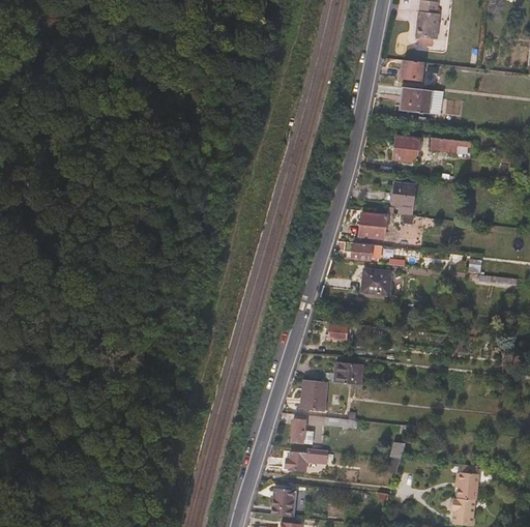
[(437,39),(440,15),(437,13),(439,2),(421,0),(420,11),(419,12),(416,36),(420,37),(419,45),(433,46),(434,38),(437,39)]
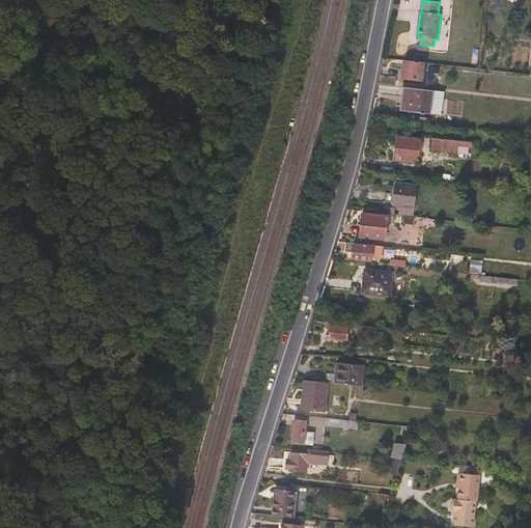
[(422,81),(425,62),(404,60),(402,78),(422,81)]
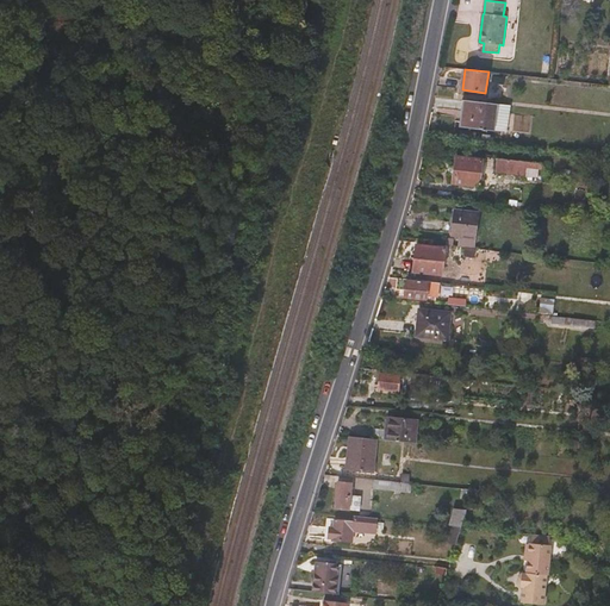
[(510,106),(498,105),(464,100),(461,122),(471,123),(471,129),(496,131),(496,130),(508,132),(510,106)]
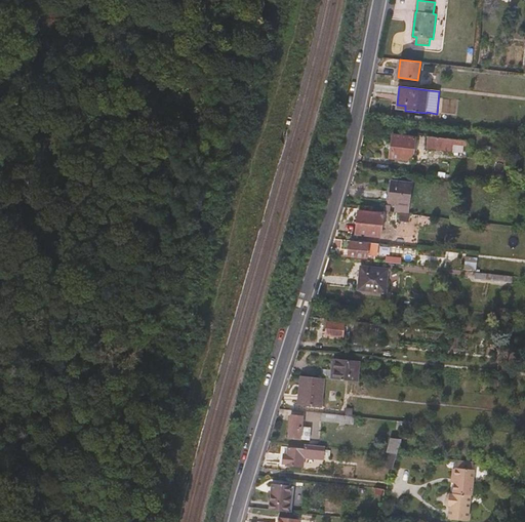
[(412,161),(415,137),(413,137),(414,134),(393,132),(390,158),(412,161)]
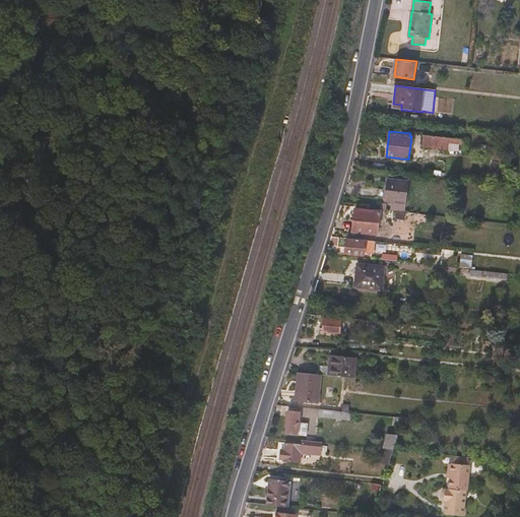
[(458,154),(459,143),(462,143),(463,139),(424,135),(423,146),(449,149),(448,153),(458,154)]
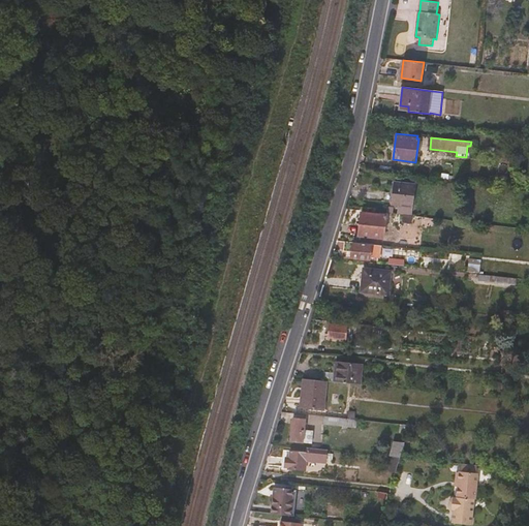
[(412,205),(414,187),(395,185),(394,189),(390,188),(387,207),(395,207),(395,204),(400,204),(398,213),(410,214),(411,206),(412,205)]
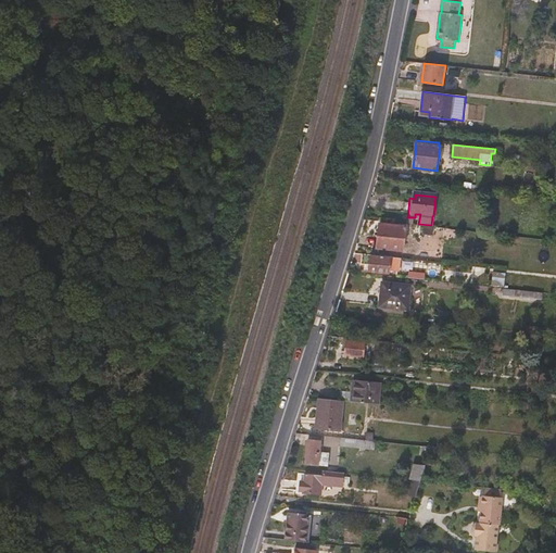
[(402,255),(406,227),(380,224),(377,248),(392,250),(391,254),(402,255)]
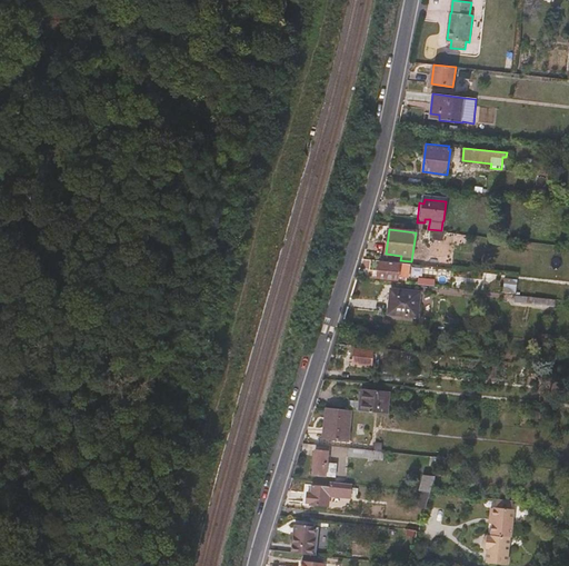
[(402,276),(403,266),(373,261),(371,278),(392,280),(392,275),(402,276)]
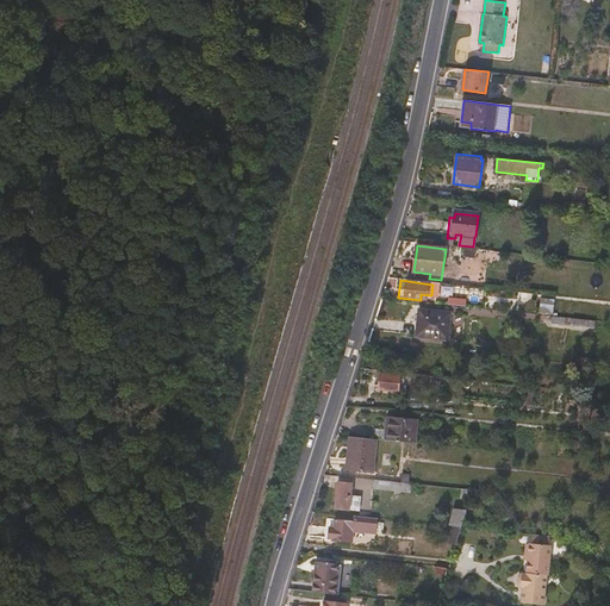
[(486,298),(486,289),(443,283),(443,292),(486,298)]
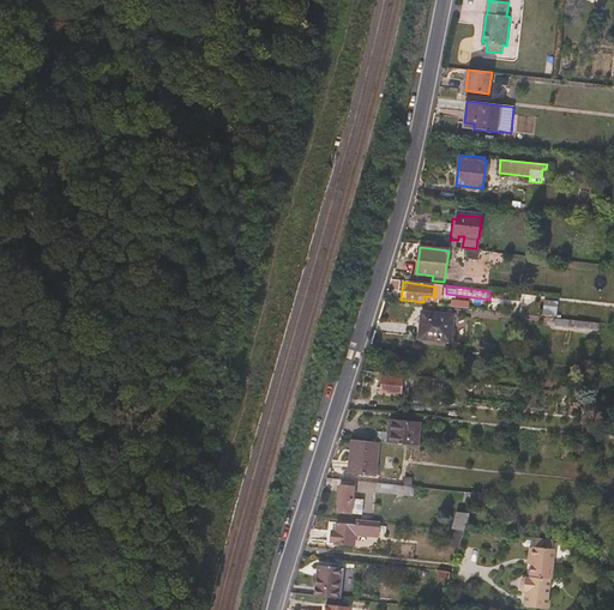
[(543,312),(558,313),(559,296),(545,295),(543,312)]
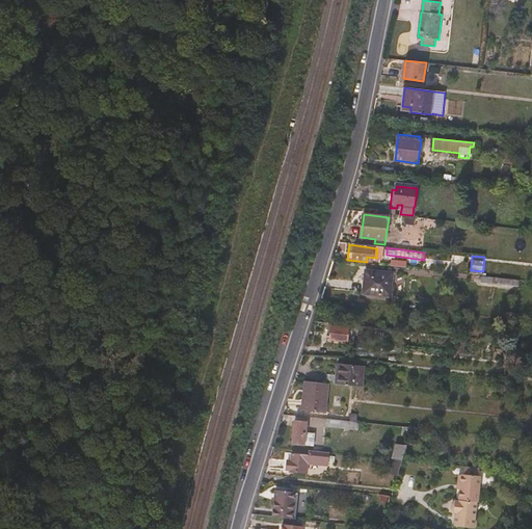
[(391,296),(393,273),(366,270),(363,293),(391,296)]
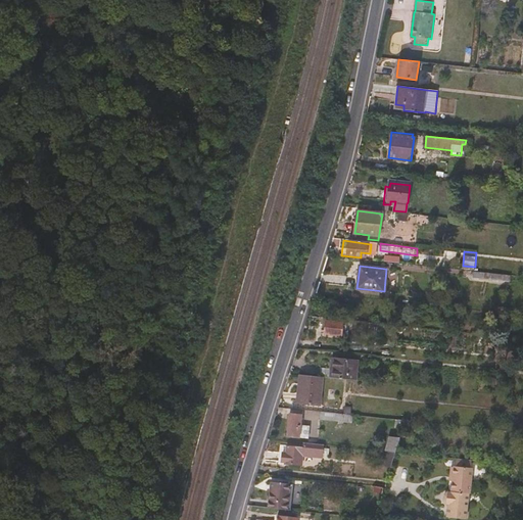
[(510,281),(511,276),(474,272),(474,277),(510,281)]
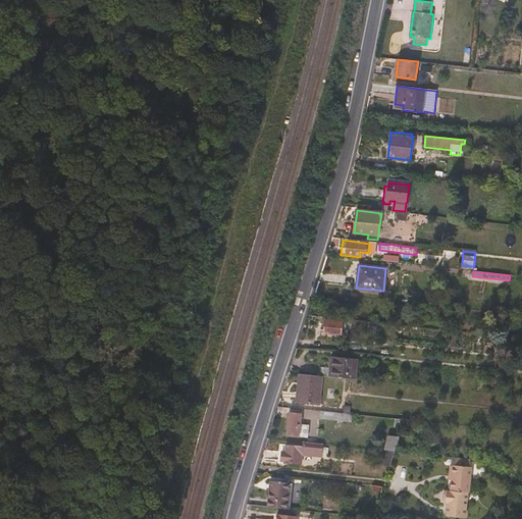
[(341,334),(343,326),(350,326),(351,320),(336,318),(336,321),(320,319),(318,332),(341,334)]
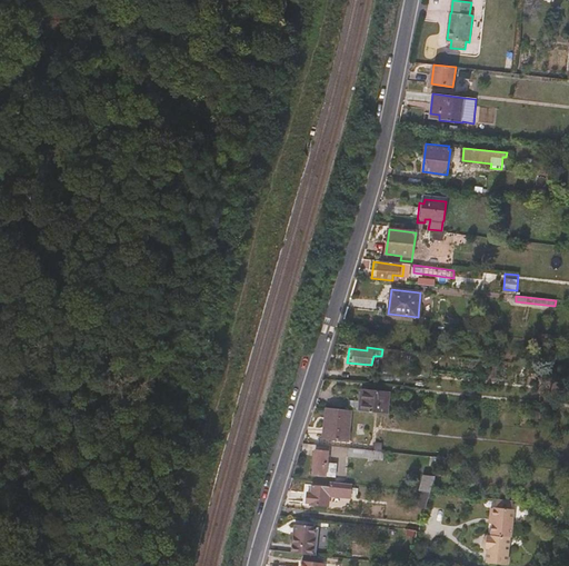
[(568,379),(568,375),(548,373),(547,380),(568,384),(568,380),(568,379)]
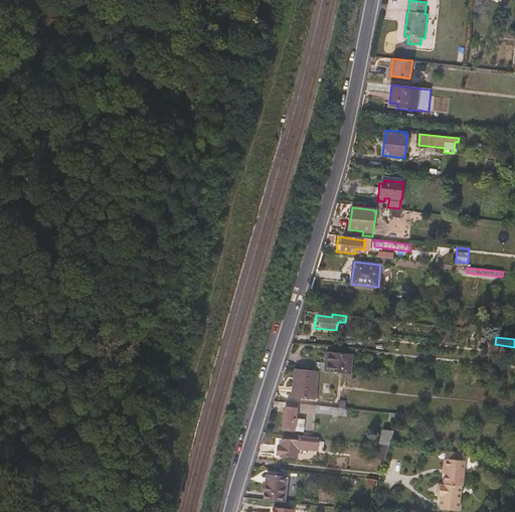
[(348,372),(350,354),(325,350),(322,370),(348,372)]
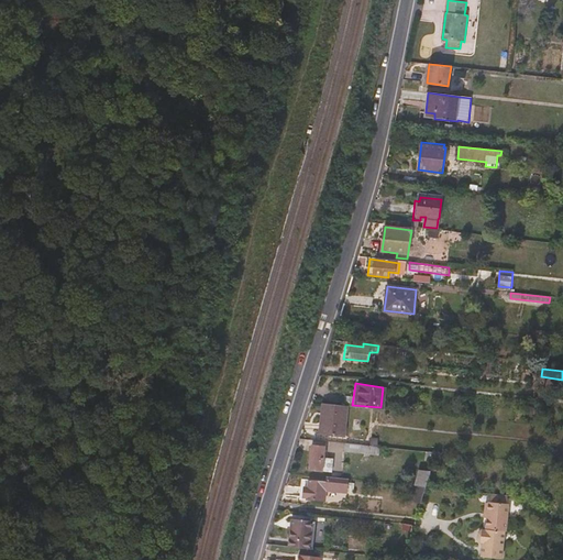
[(342,435),(345,404),(321,402),(317,431),(321,432),(342,435)]
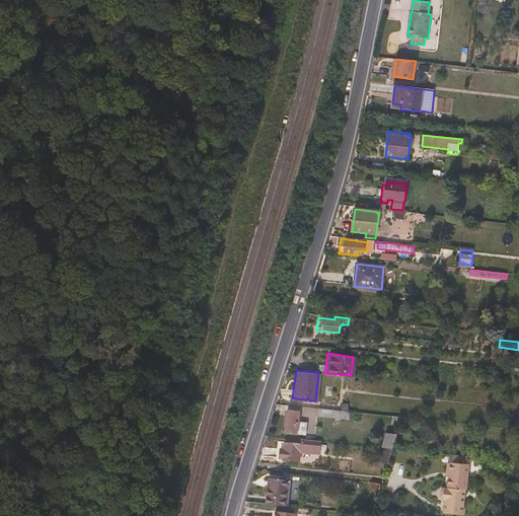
[(350,417),(351,409),(319,406),(318,413),(350,417)]
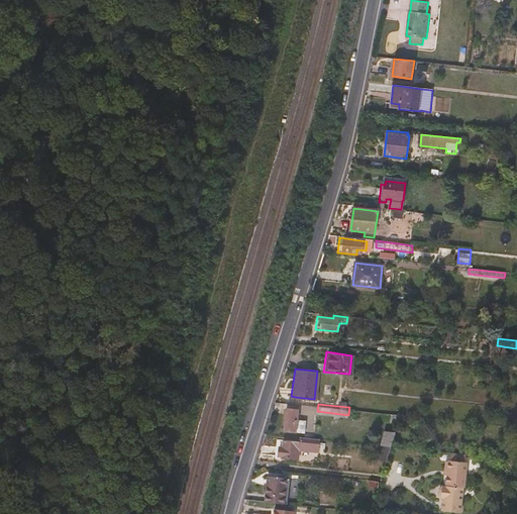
[(302,431),(303,420),(295,419),(296,409),(285,407),(282,429),(302,431)]
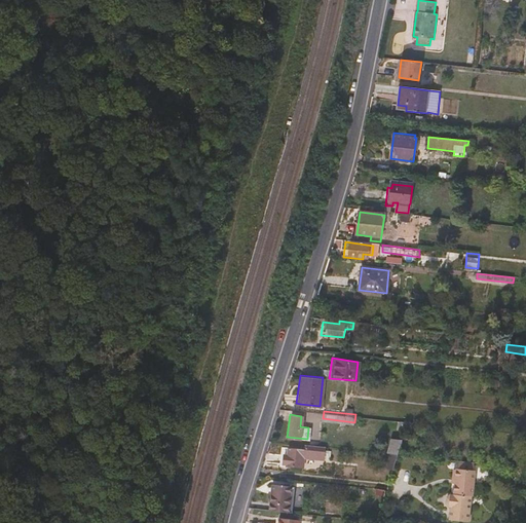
[(403,436),(407,423),(401,422),(399,432),(401,433),(400,436),(403,436)]
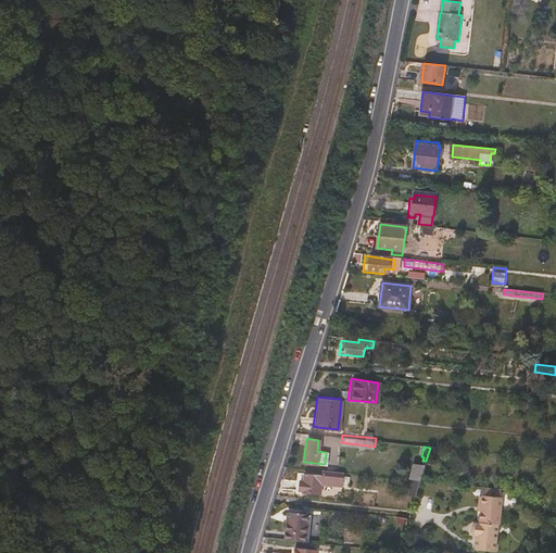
[(419,481),(425,466),(414,464),(409,480),(412,481),(419,481)]
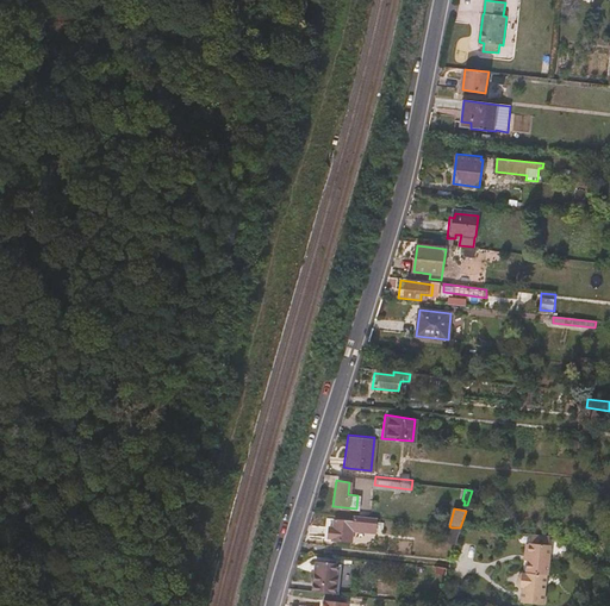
[(352,538),(354,526),(377,529),(379,514),(354,512),(354,517),(328,514),(325,533),(334,535),(334,536),(352,538)]
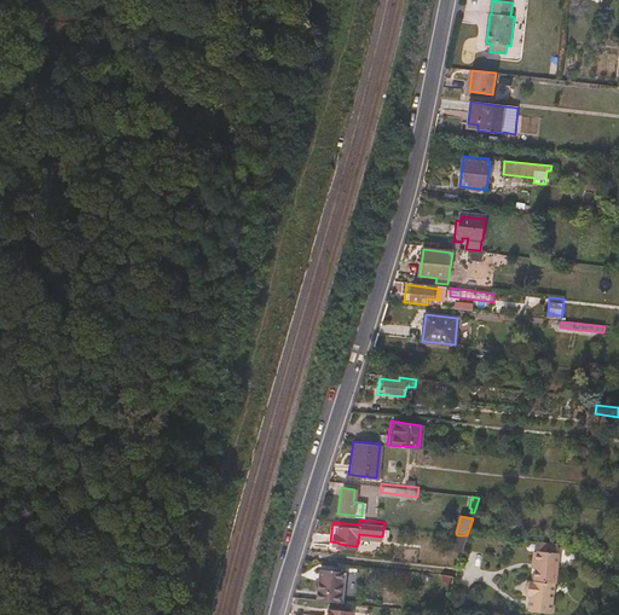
[(462,553),(467,535),(458,535),(455,552),(462,553)]
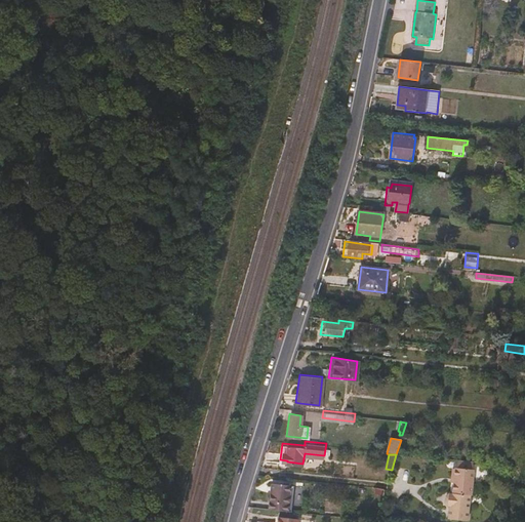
[(472,496),(474,470),(454,468),(454,470),(452,470),(450,483),(453,483),(452,494),(470,495),(472,496)]
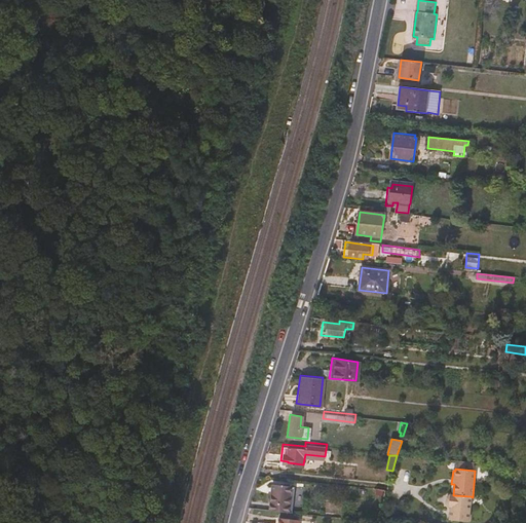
[(301,493),(302,484),(296,484),(273,481),(270,500),(271,500),(271,508),(292,510),(295,492),(301,493)]
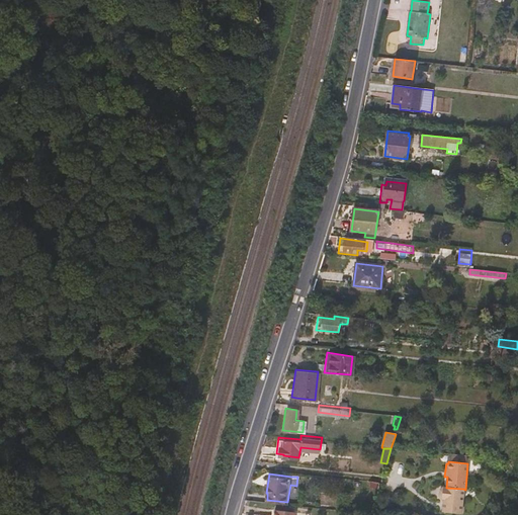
[(461,514),(463,489),(446,488),(445,488),(444,489),(443,489),(440,491),(439,497),(441,500),(443,500),(442,513),(461,514)]
